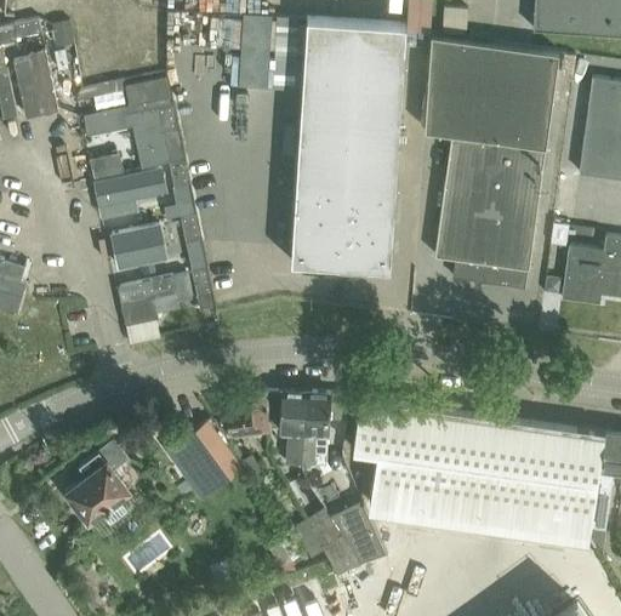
[(620,0),(534,0),(533,30),(620,36),(620,0)]
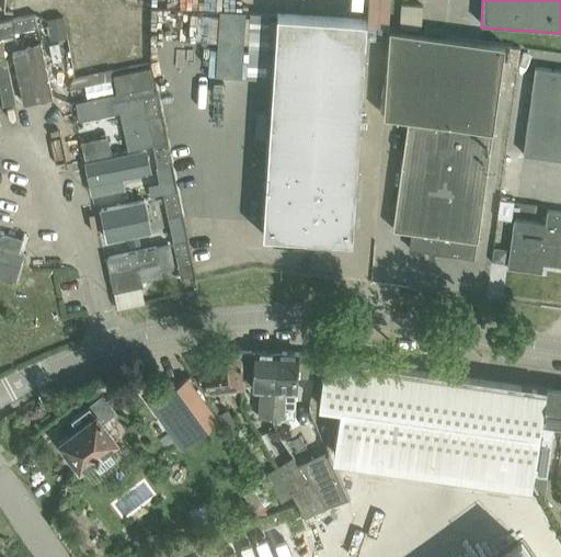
[(401,8),(400,23),(419,24),(420,9),(401,8)]
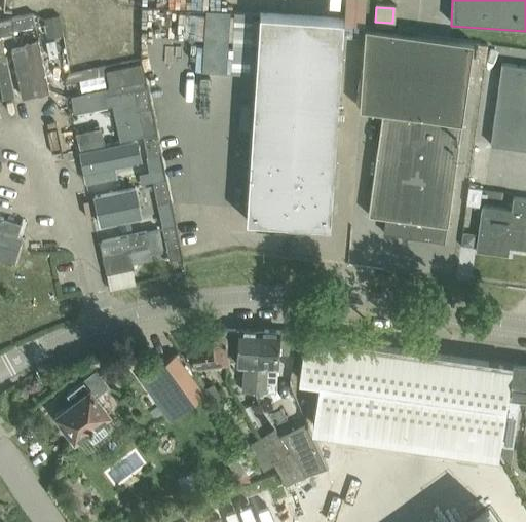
[(103,63),(104,39),(73,39),(74,16),(64,16),(63,63),(103,63)]
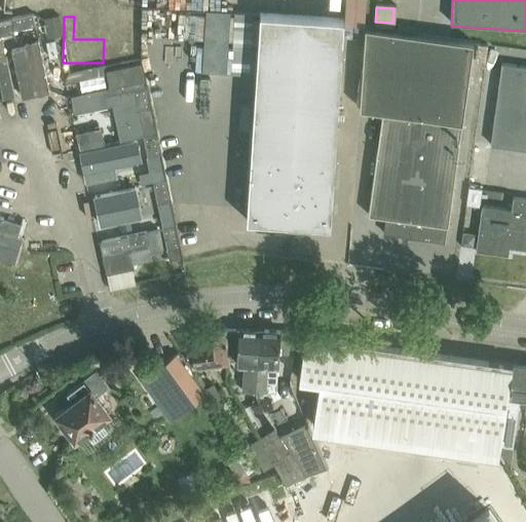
[(342,22),(260,16),(247,223),(287,226),(287,227),(291,227),(291,226),(305,227),(305,228),(309,228),(309,227),(330,229),(342,22)]
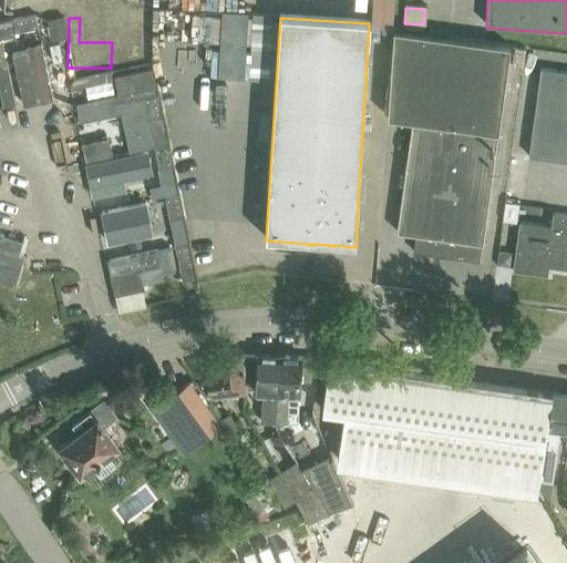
[(13,37),(38,32),(34,19),(10,23),(13,37)]
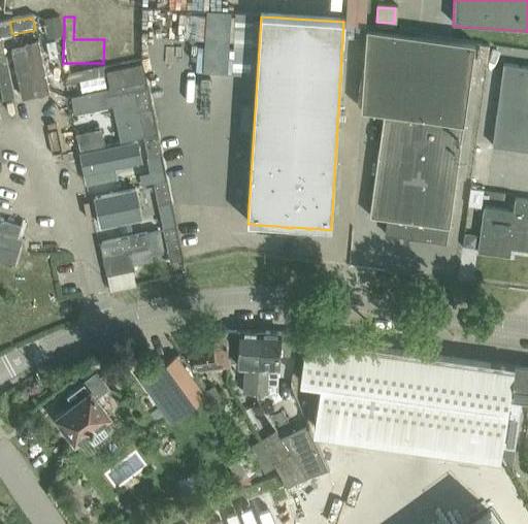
[(0,39),(12,37),(12,34),(9,22),(0,24),(0,39)]
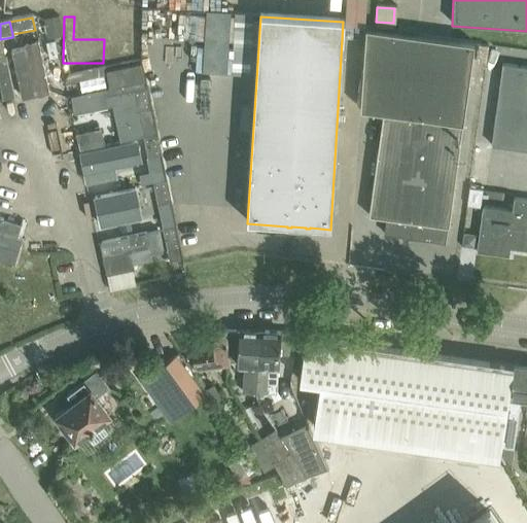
[(447,229),(448,229),(473,45),(372,31),(360,111),(383,114),(369,218),(386,220),(384,237),(401,239),(403,243),(411,241),(445,245),(447,229)]
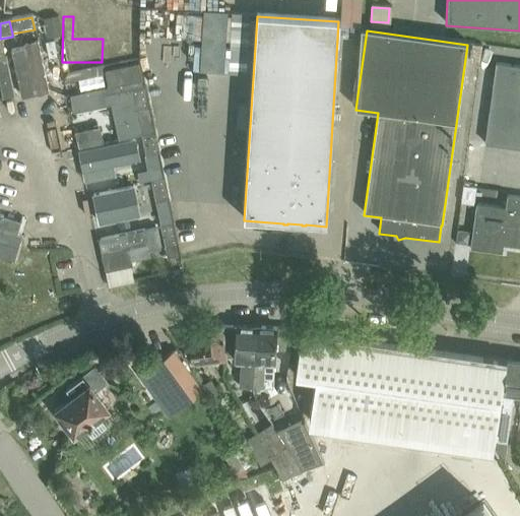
[(40,43),(23,46),(27,66),(16,68),(19,85),(31,83),(34,92),(49,89),(40,43)]
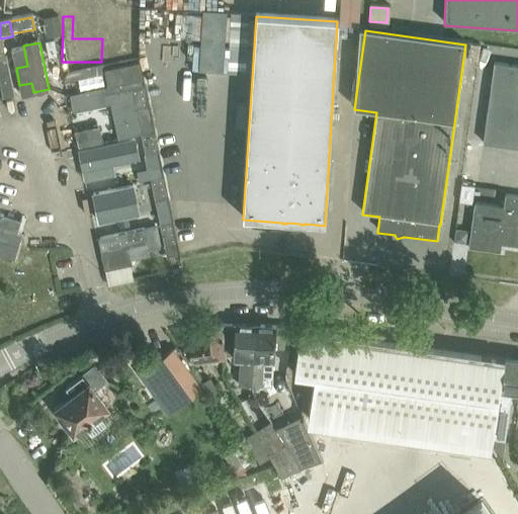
[(2,100),(14,98),(14,97),(6,59),(0,60),(0,89),(2,99),(2,100)]
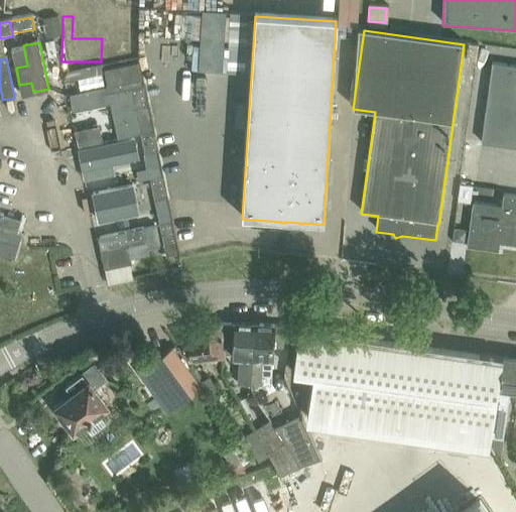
[(515,68),(492,66),(481,145),(515,149),(515,68)]
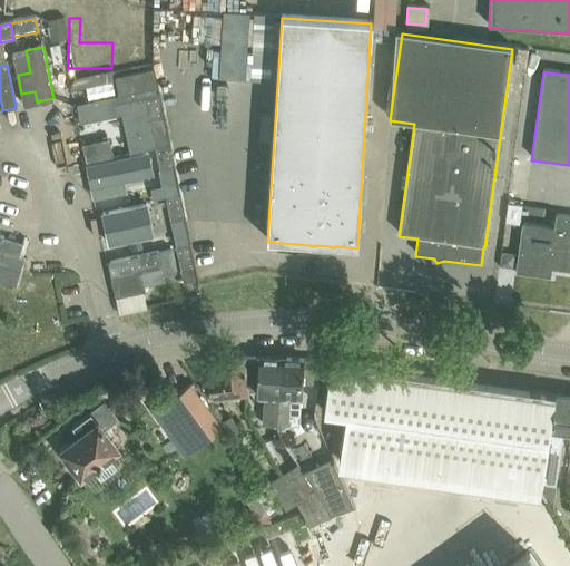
[(114,81),(118,100),(143,95),(156,93),(156,89),(153,74),(114,81)]
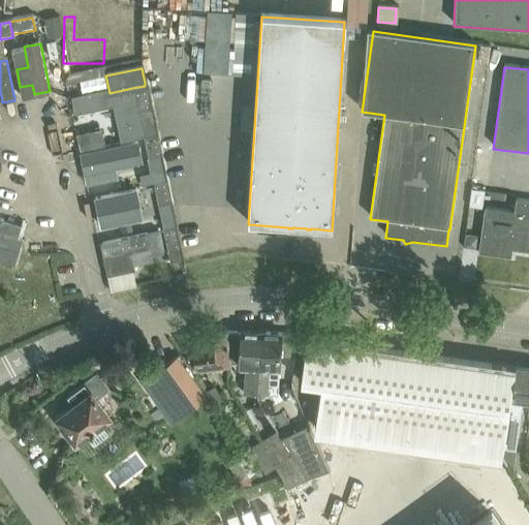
[(132,88),(138,117),(151,114),(145,86),(132,88)]
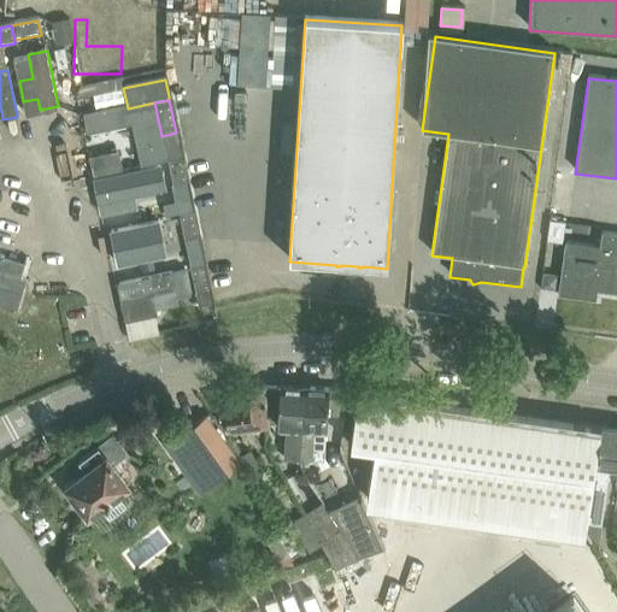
[(81,119),(84,137),(133,128),(140,168),(165,163),(154,105),(81,119)]
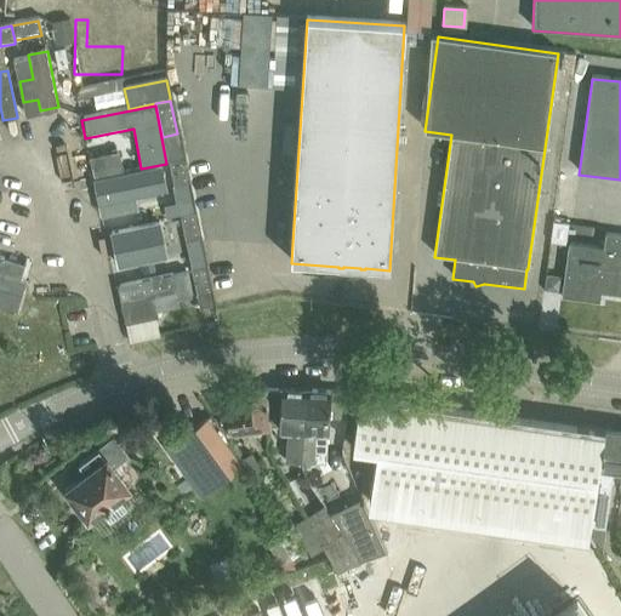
[(180,143),(177,133),(163,137),(169,166),(183,163),(180,143)]
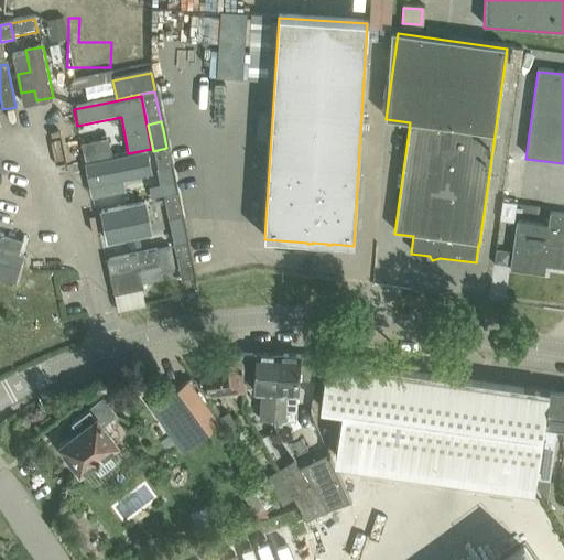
[(166,148),(153,151),(158,172),(171,170),(166,148)]
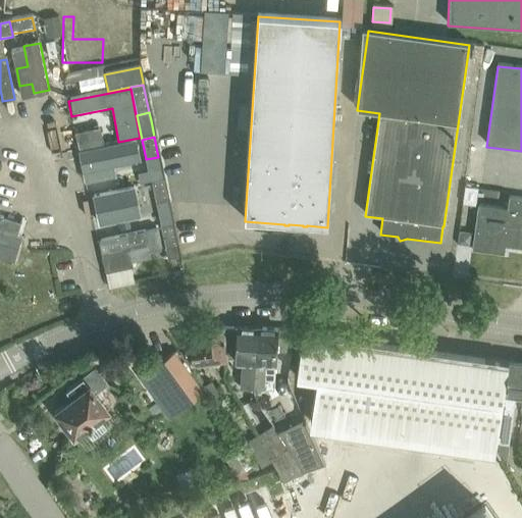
[(82,152),(89,187),(147,174),(141,141),(82,152)]
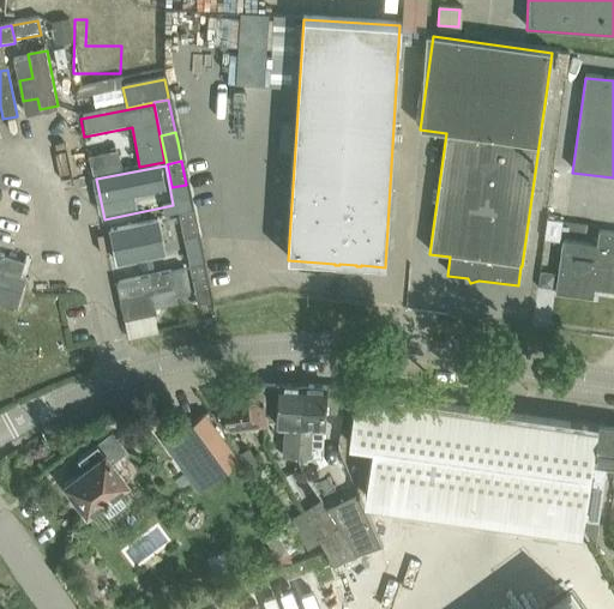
[(184,241),(198,239),(193,216),(192,213),(179,216),(184,241)]
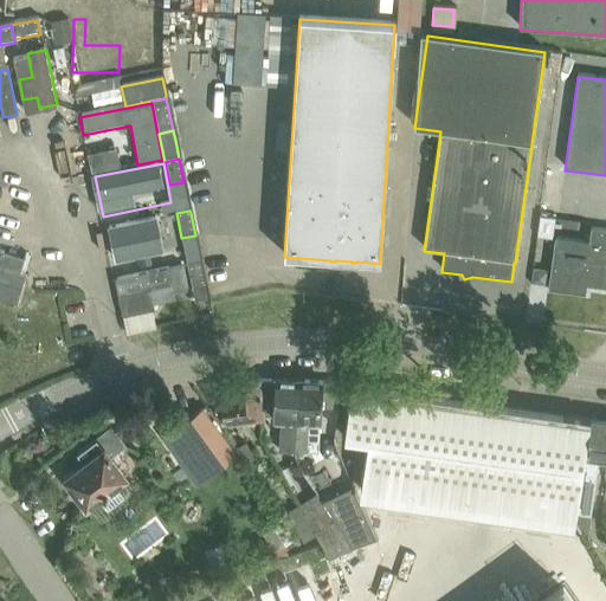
[(176,243),(172,217),(108,228),(115,266),(140,262),(137,250),(176,243)]
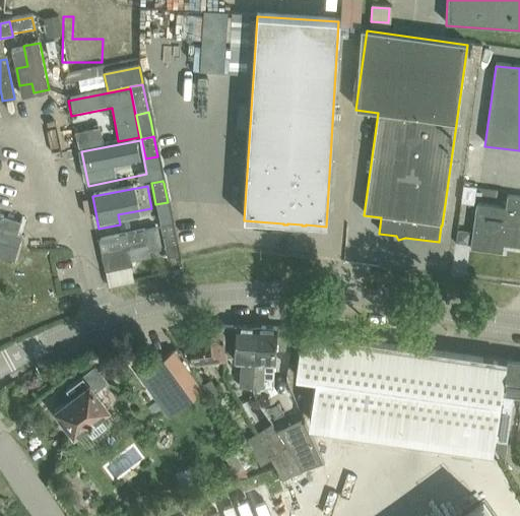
[(519,199),(507,198),(505,210),(476,206),(470,251),(491,253),(492,245),(519,249),(519,199)]
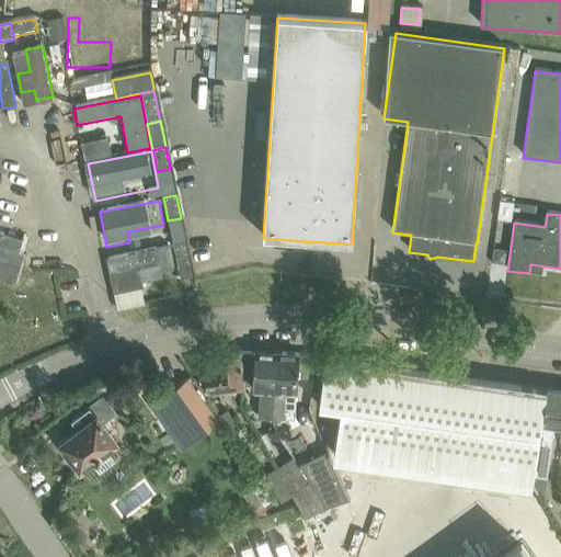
[(172,245),(173,248),(186,246),(183,228),(181,218),(168,220),(169,228),(172,245)]
